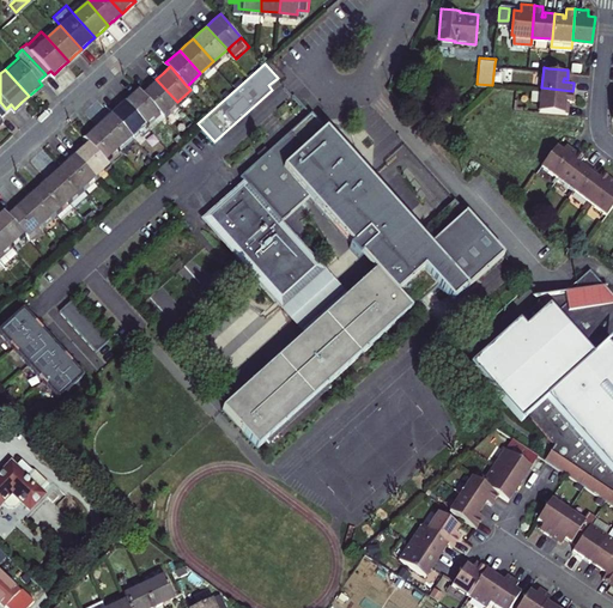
[(164,114),(177,102),(156,79),(150,85),(143,91),(159,110),(164,114)]
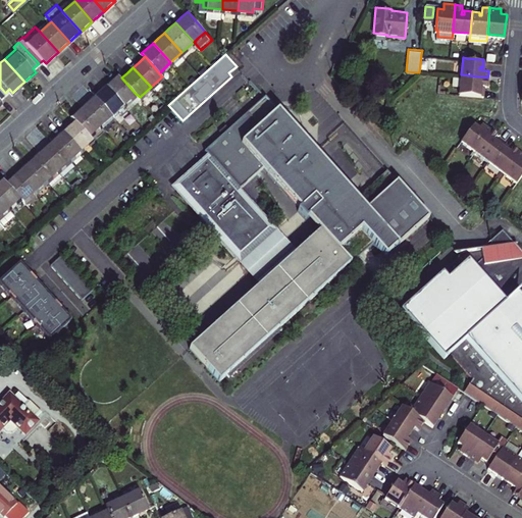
[(124,104),(136,94),(121,78),(118,73),(112,80),(106,85),(124,104)]
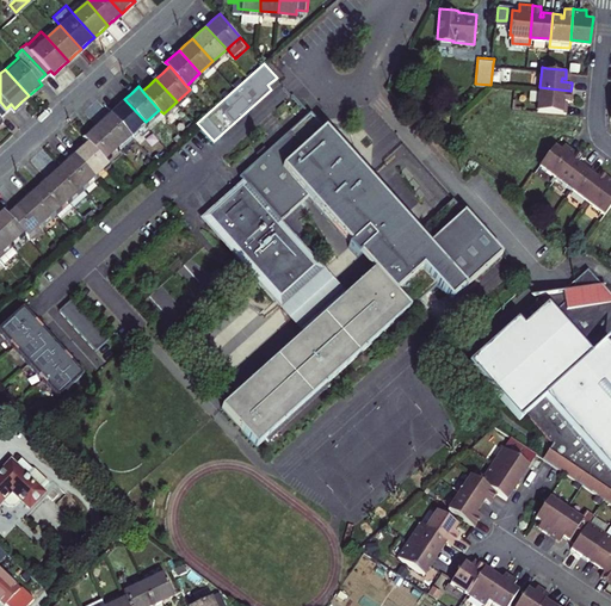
[(538,107),(562,110),(563,101),(560,100),(560,98),(571,99),(571,94),(571,91),(539,87),(538,99),(538,107)]
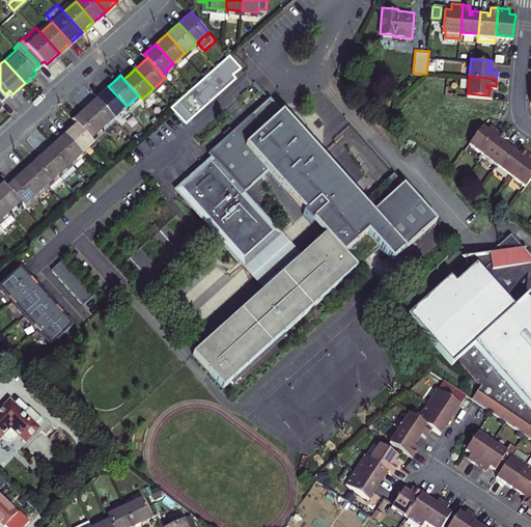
[(115,116),(127,106),(108,86),(103,91),(96,95),(115,116)]
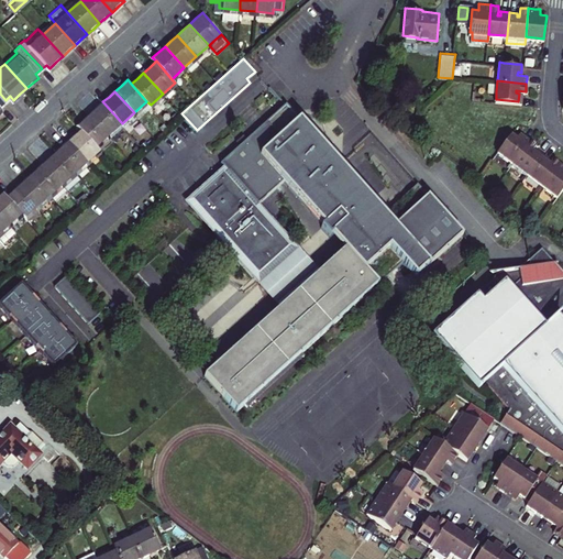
[(110,134),(122,123),(102,101),(97,107),(90,112),(110,134)]
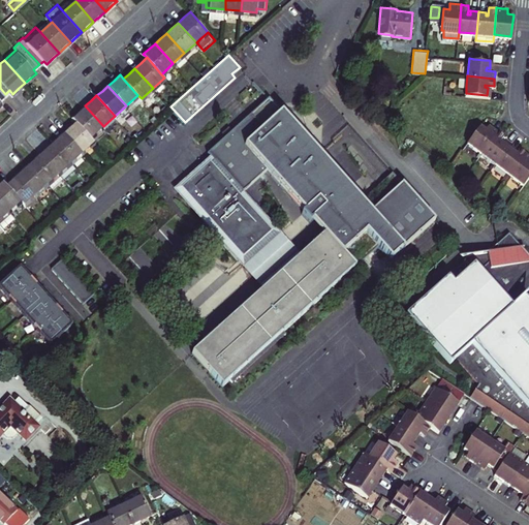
[(231,179),(228,181),(210,160),(181,186),(209,217),(210,217),(232,242),(262,215),(241,191),(245,188),(269,167),(305,208),(303,210),(311,219),(313,217),(325,230),(354,265),(378,242),(392,256),(404,245),(362,197),(349,184),(350,183),(319,148),(315,144),(314,145),(270,95),(208,152),(210,155),(231,179)]
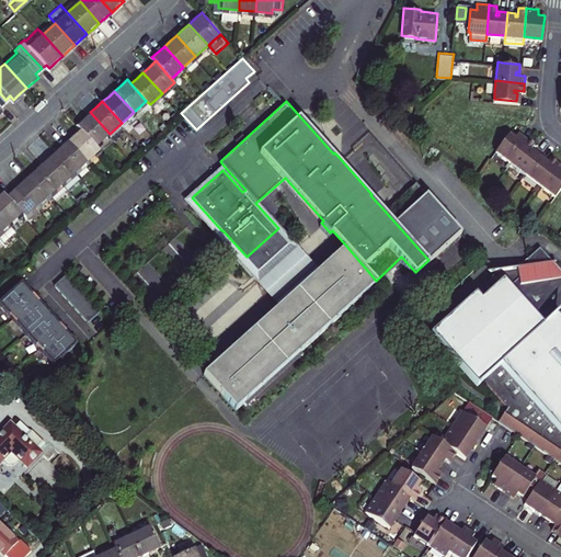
[(96,145),(110,134),(90,112),(84,118),(78,124),(81,127),(96,145)]
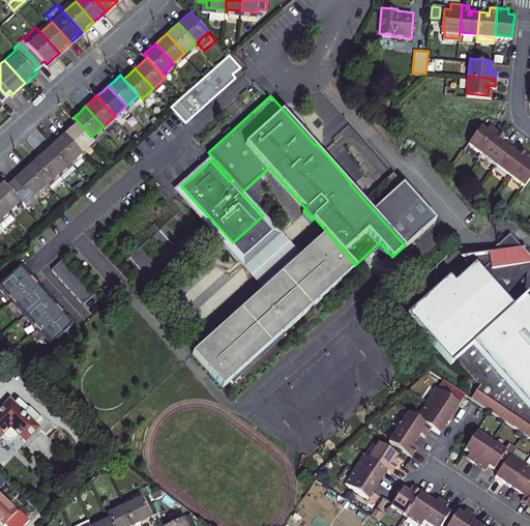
[(94,141),(91,137),(77,120),(70,125),(64,130),(83,151),(94,141)]
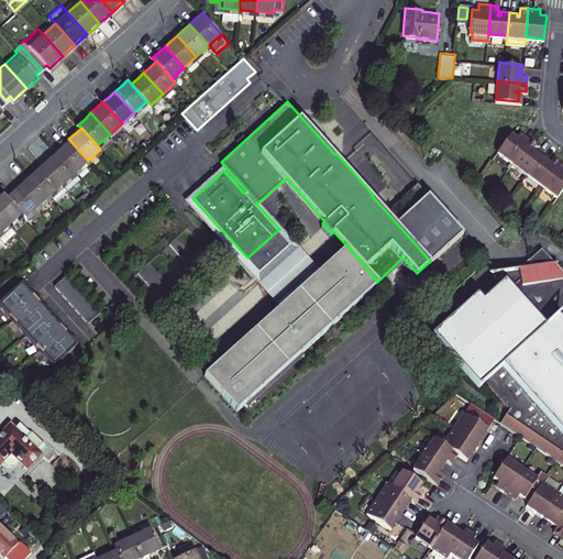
[(511,131),(497,150),(512,161),(530,138),(525,134),(520,131),(517,135),(511,131)]
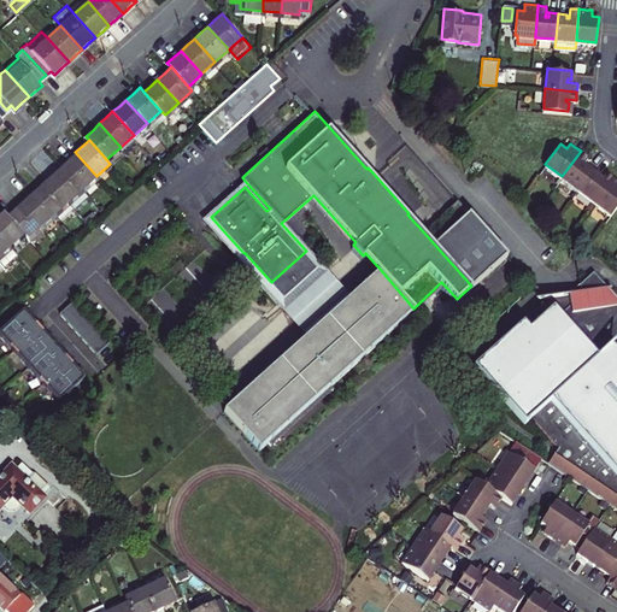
[(562,176),(577,188),(593,169),(586,163),(583,166),(581,164),(587,156),(585,153),(581,151),(562,176)]
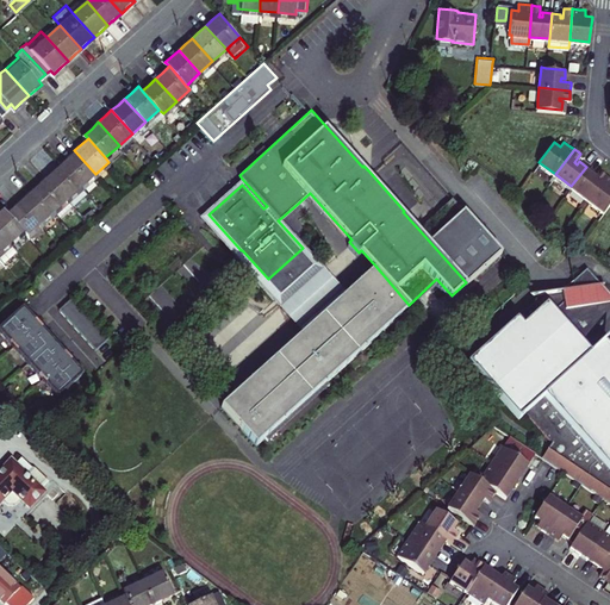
[(82,186),(95,174),(74,150),(68,157),(61,163),(82,186)]
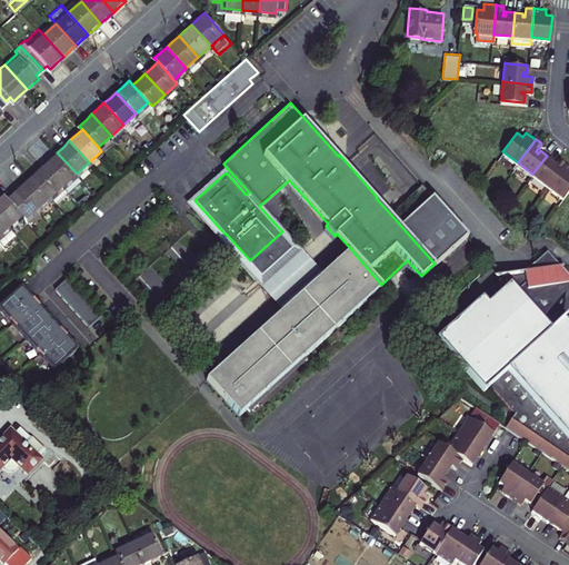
[(65,185),(77,174),(57,152),(51,158),(45,164),(65,185)]
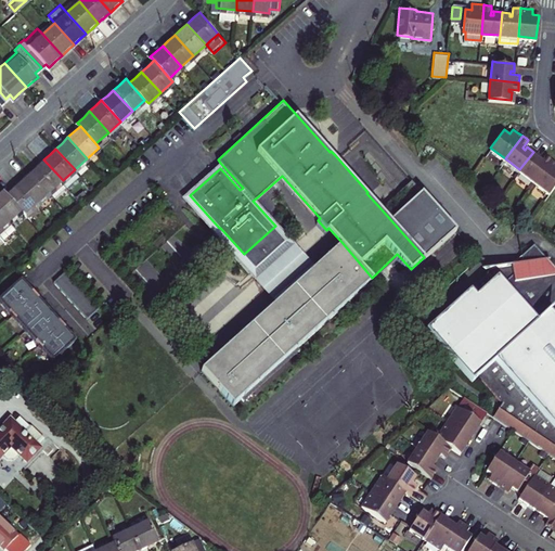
[(533,152),(519,169),(534,181),(552,157),(549,155),(545,153),(540,161),(538,159),(540,156),(533,152)]
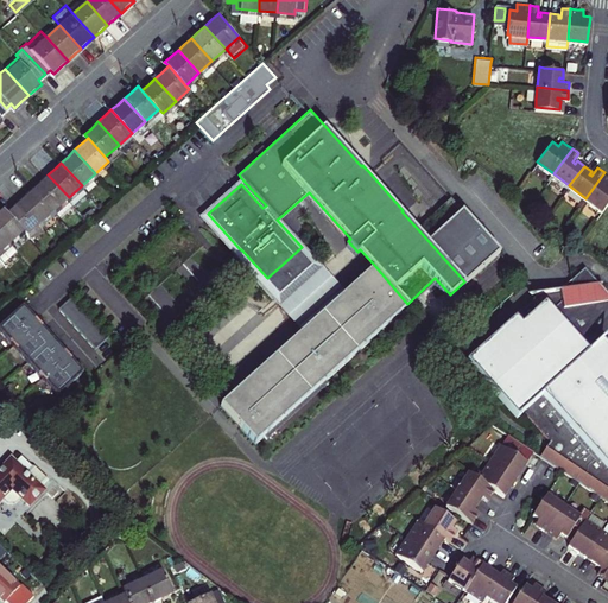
[(586,198),(602,210),(607,201),(607,175),(605,172),(586,198)]
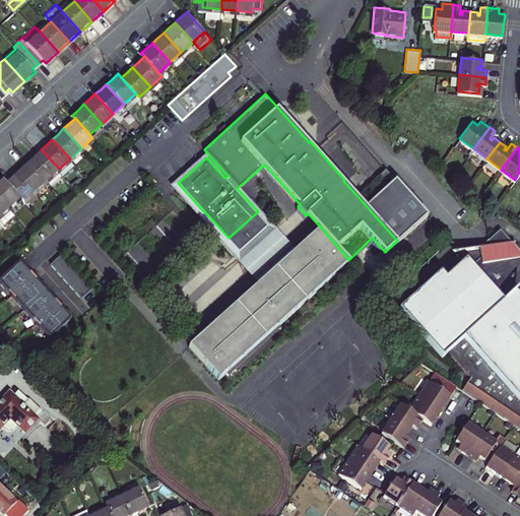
[(47,179),(59,169),(41,149),(35,154),(29,159),(47,179)]
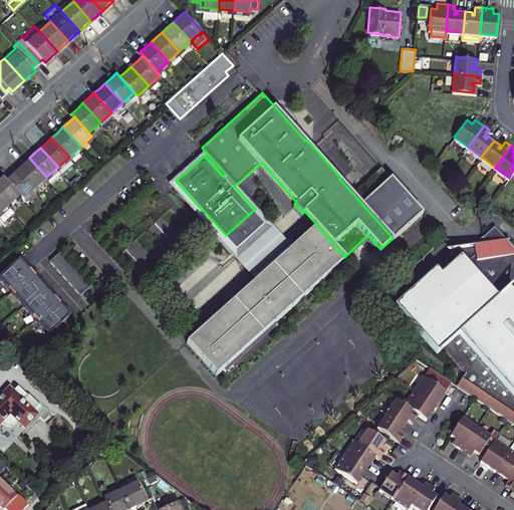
[(176,181),(204,156),(222,176),(225,174),(204,151),(169,183),(256,277),(293,244),(238,183),(234,186),(255,209),(226,235),(204,211),(203,211),(176,181)]
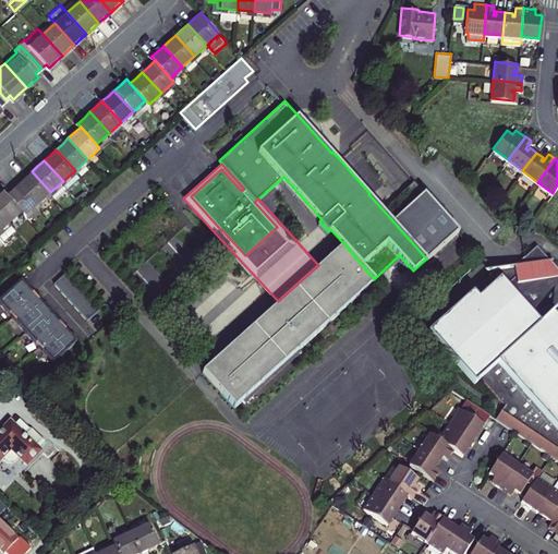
[(50,192),(32,171),(25,177),(20,182),(38,203),(50,192)]
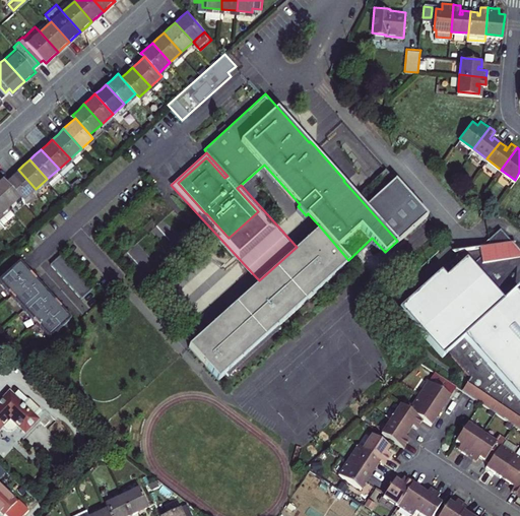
[(386,166),(355,194),(367,206),(398,179),(386,166)]
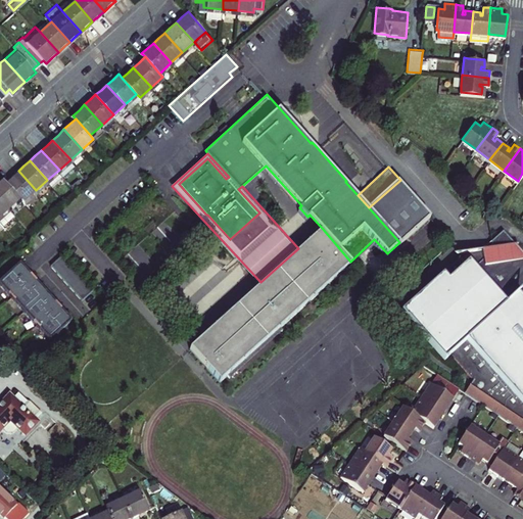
[(6,181),(20,197),(25,200),(36,190),(18,171),(12,176),(6,181)]
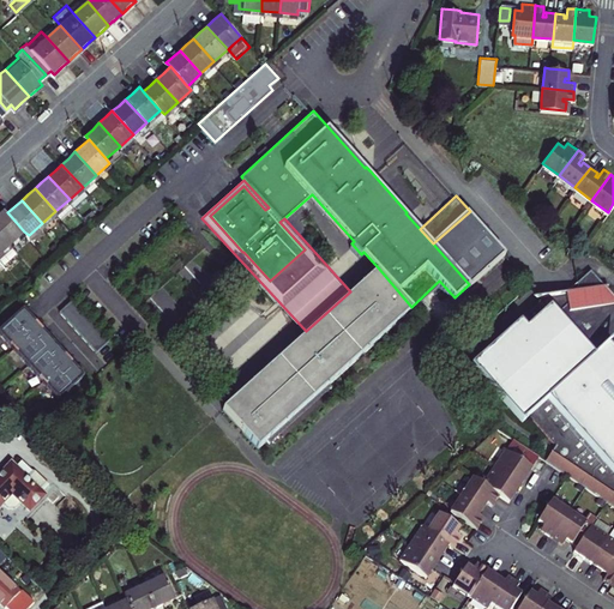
[(0,231),(11,243),(24,231),(7,212),(4,207),(0,210),(0,231)]
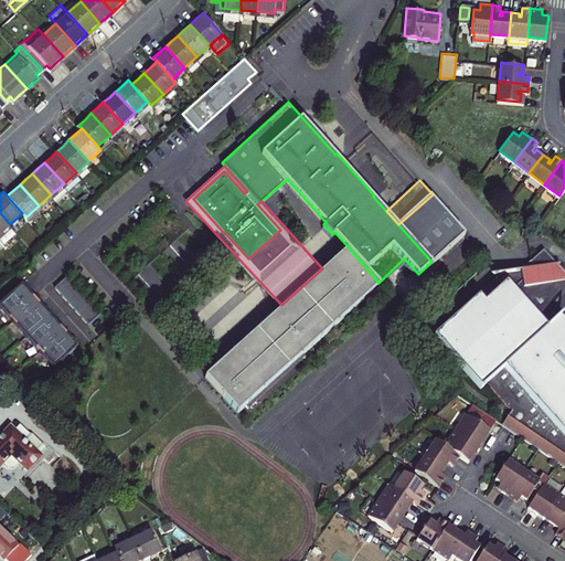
[(433,194),(398,224),(432,262),(462,232),(465,231),(433,194)]
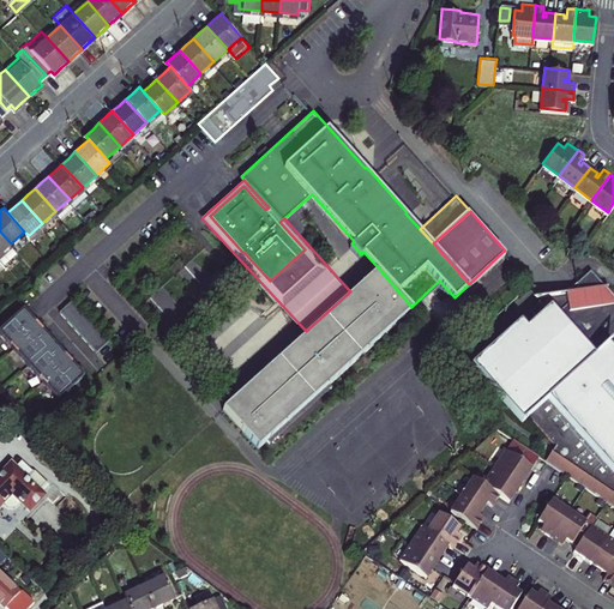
[(0,253),(11,243),(0,231),(0,253)]
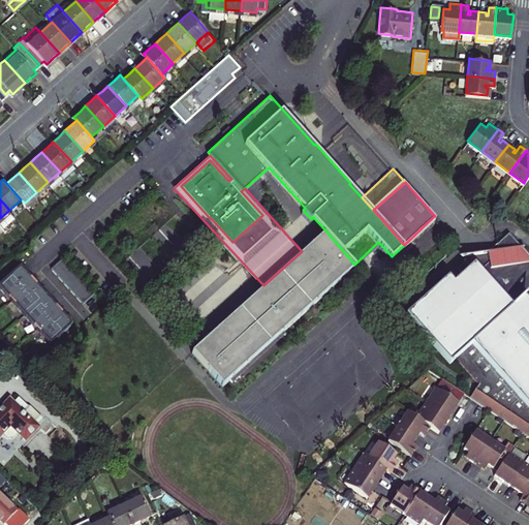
[(528,257),(501,226),(497,230),(490,237),(488,244),(463,254),(462,261),(404,313),(447,363),(455,357),(477,382),(469,394),(489,407),(503,417),(523,429),(528,433),(528,257)]
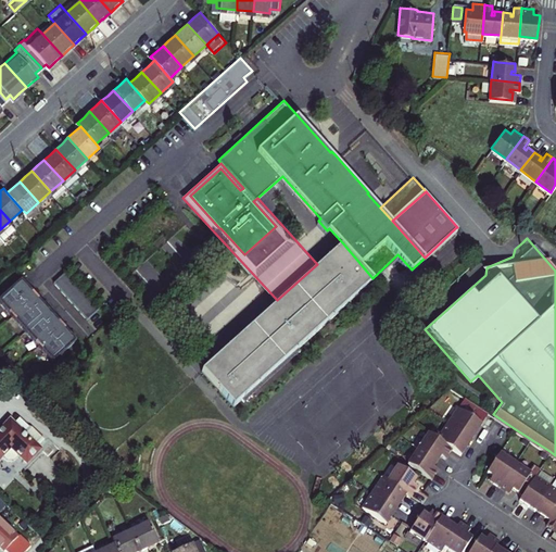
[(299,346),(373,278),(342,242),(317,264),(277,300),(202,367),(235,403),(243,396),(299,346)]
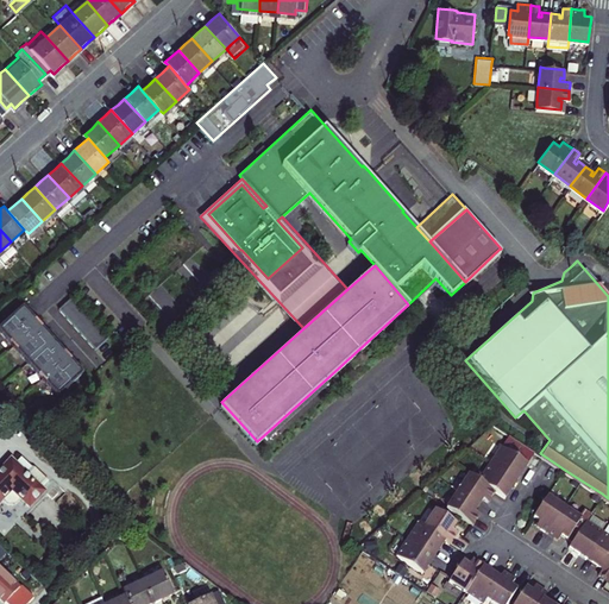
[(73,293),(58,304),(94,347),(108,337),(73,293)]
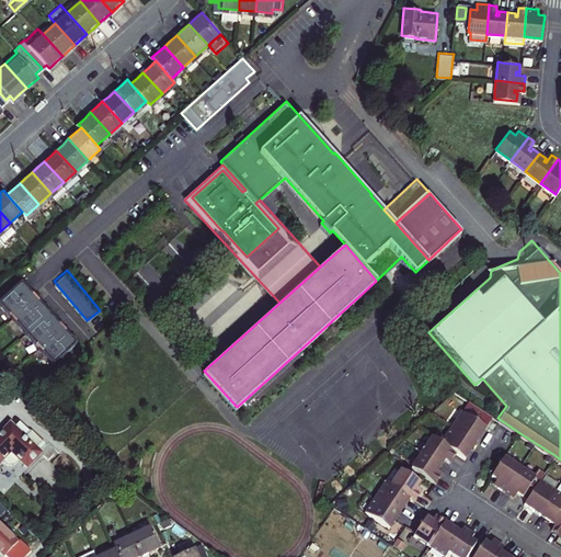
[(21,280),(0,298),(0,302),(54,361),(77,341),(21,280)]
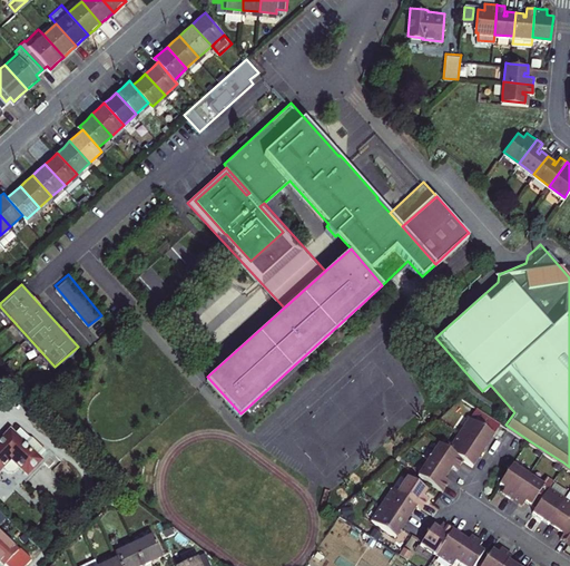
[(308,357),(306,354),(249,406),(252,408),(308,357)]
